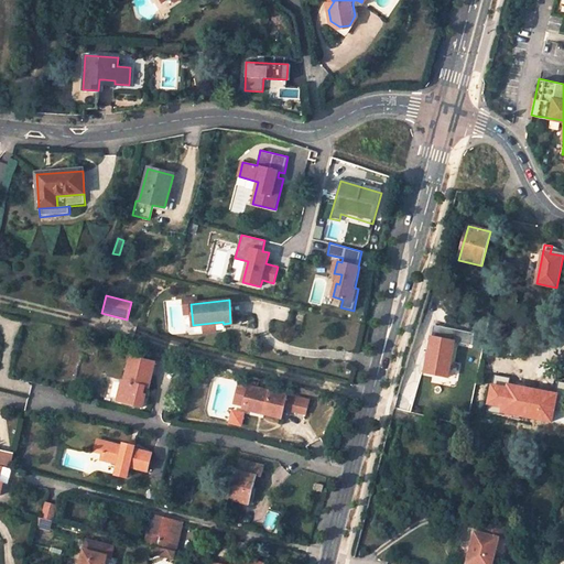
[(475,335),(433,326),(423,376),(447,381),(455,344),(473,347),(475,335)]
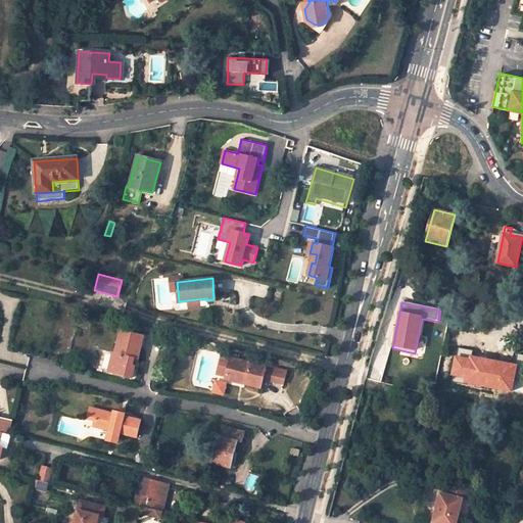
[(145,336),(122,330),(116,353),(114,352),(109,372),(133,378),(136,366),(134,366),(135,359),(139,360),(145,336)]
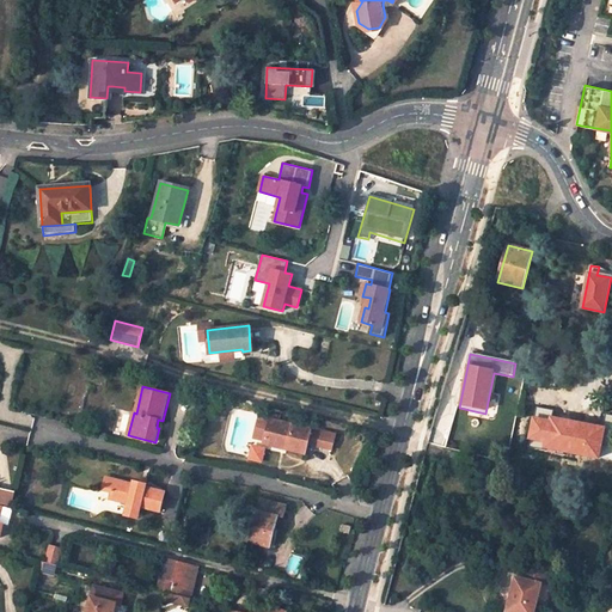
[(115,434),(124,436),(130,412),(121,410),(115,434)]
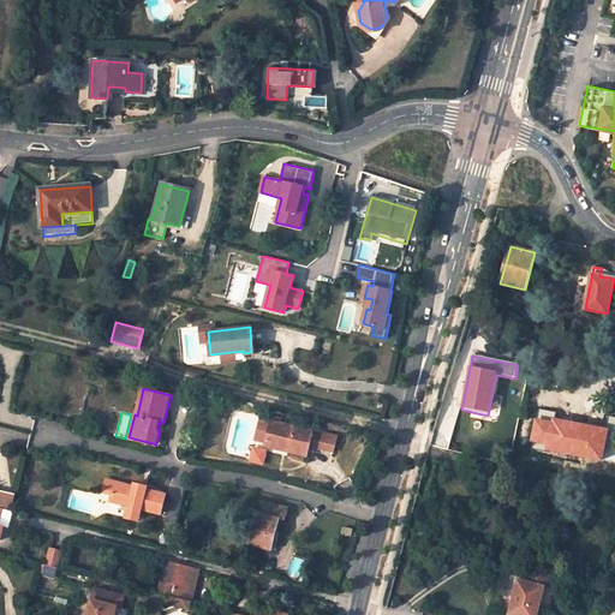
[(335,452),(339,436),(315,430),(272,421),(267,441),(290,447),(288,451),(309,455),(311,446),(335,452)]
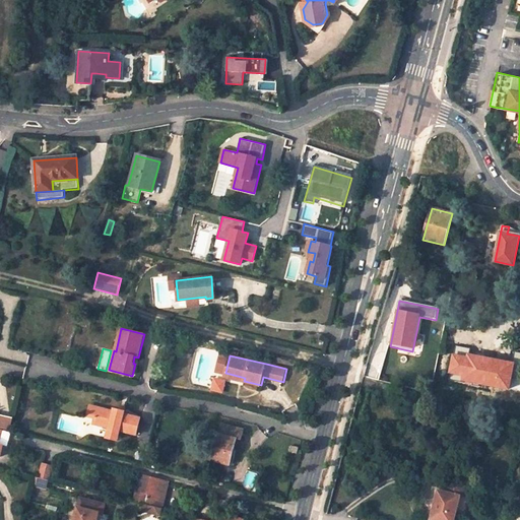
[(108,431),(118,434),(119,431),(135,435),(139,418),(123,414),(123,412),(113,409),(113,412),(88,406),(85,416),(93,418),(92,425),(109,429),(108,431)]
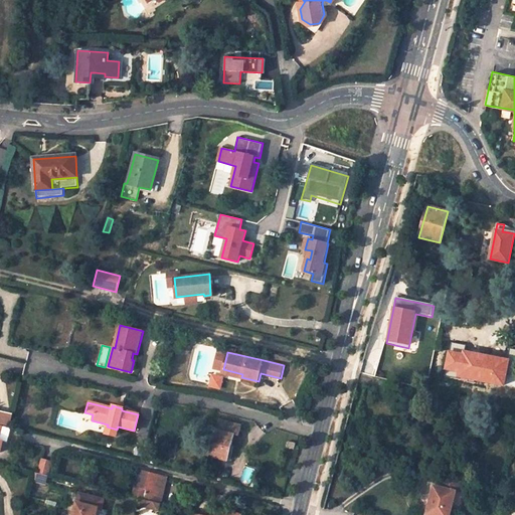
[(0,410),(0,423),(9,426),(12,414),(0,410)]
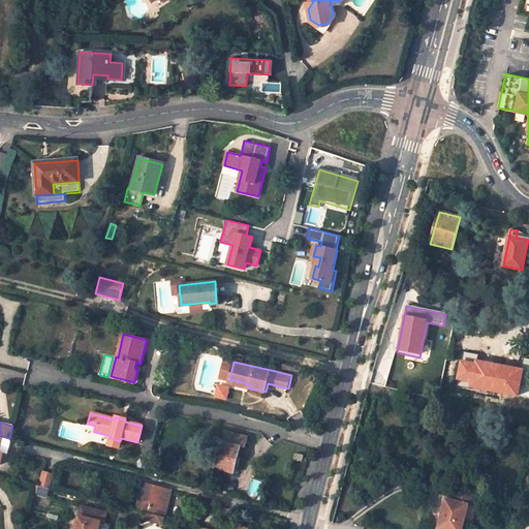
[(234,473),(241,446),(245,447),(248,436),(225,431),(215,469),(234,473)]
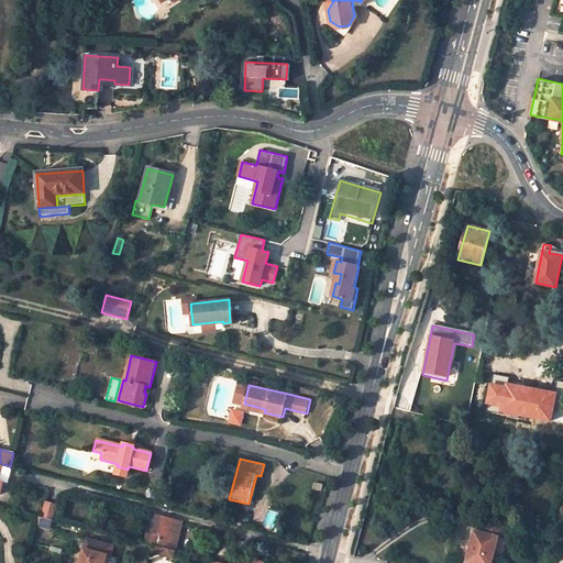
[(128,470),(117,466),(114,474),(127,477),(128,470)]
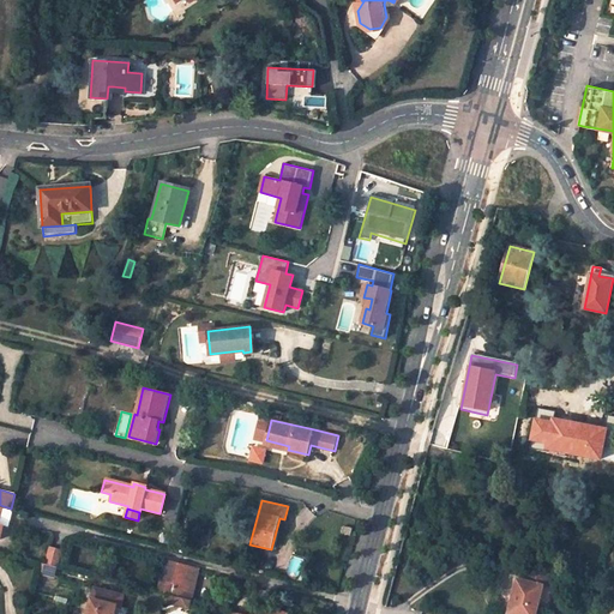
[(343,527),(341,534),(350,536),(351,529),(343,527)]
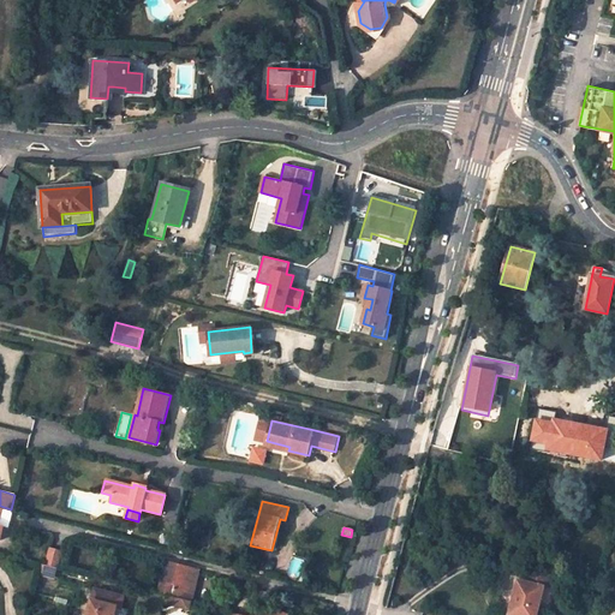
[(427,530),(417,527),(415,538),(424,539),(427,530)]
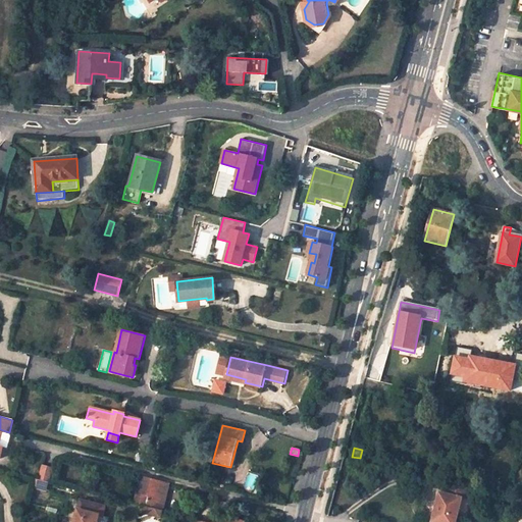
[(48,481),(54,459),(44,457),(38,479),(48,481)]
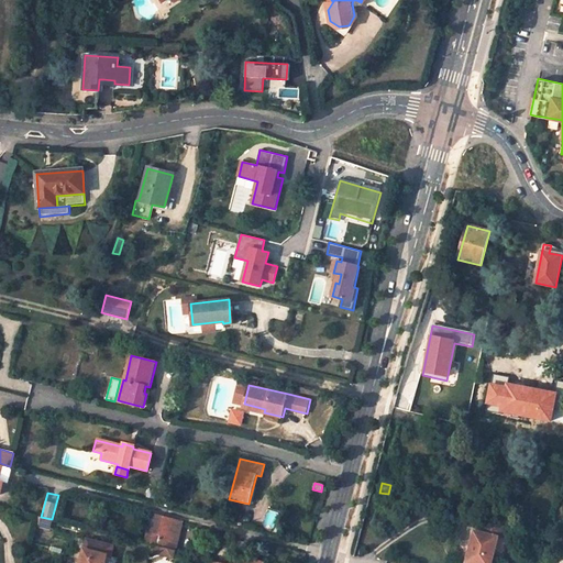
[(150,514),(143,542),(157,545),(173,550),(179,521),(150,514)]
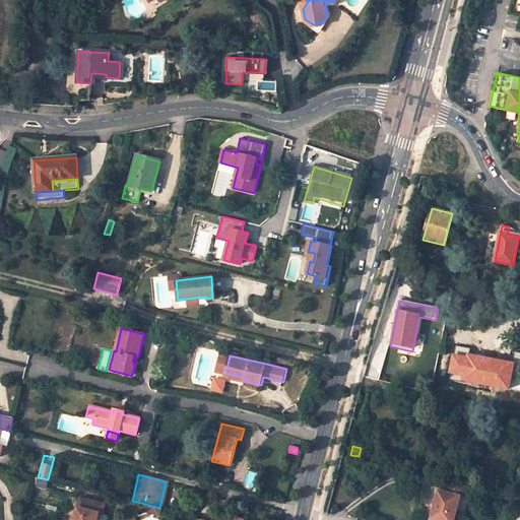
[(444,492),(440,491),(432,519),(433,519),(454,519),(461,496),(464,483),(448,478),(444,492)]
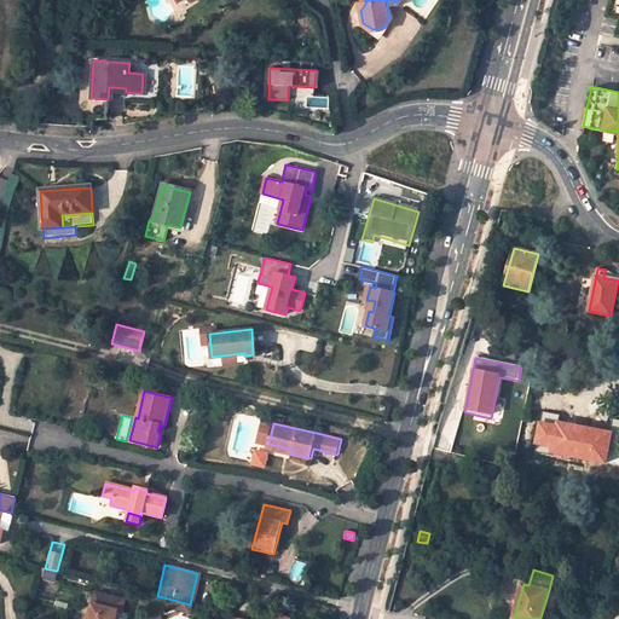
[(555,591),(559,577),(553,576),(549,590),(555,591)]
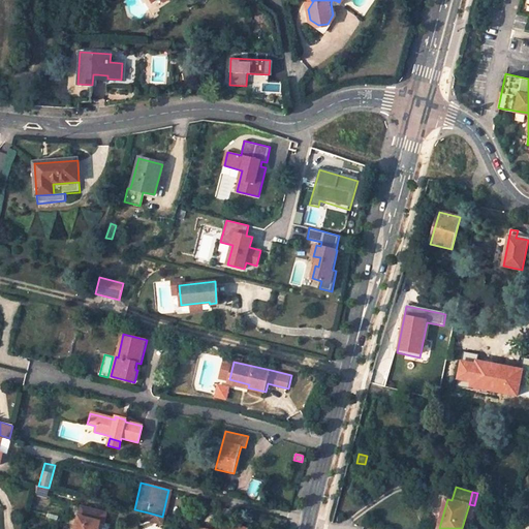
[(102,528),(104,524),(106,524),(109,514),(87,508),(81,528),(102,528)]
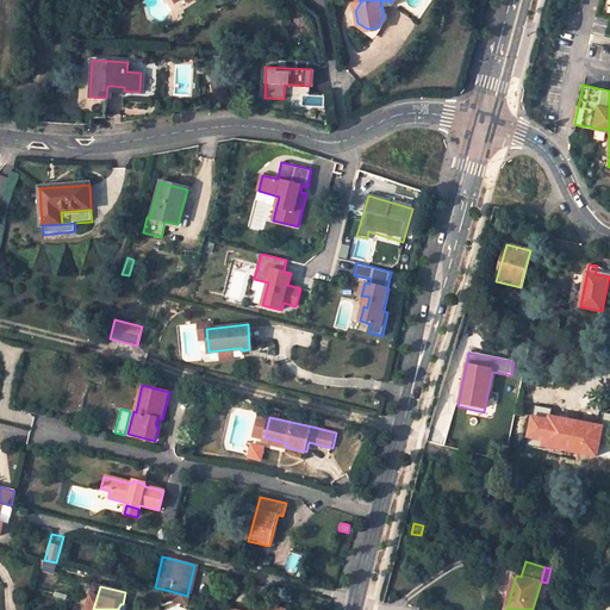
[(187,604),(190,596),(187,596),(170,591),(168,599),(187,604)]
